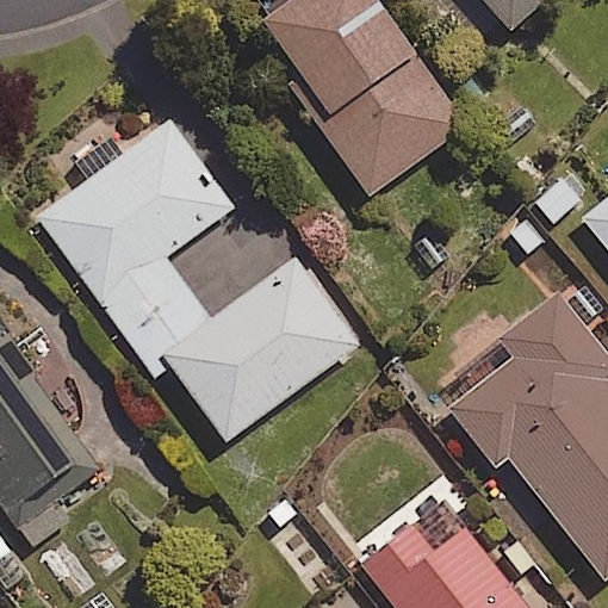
[(465,128),(374,0),(283,0),(259,18),(297,70),(285,78),(368,196),(465,128)]
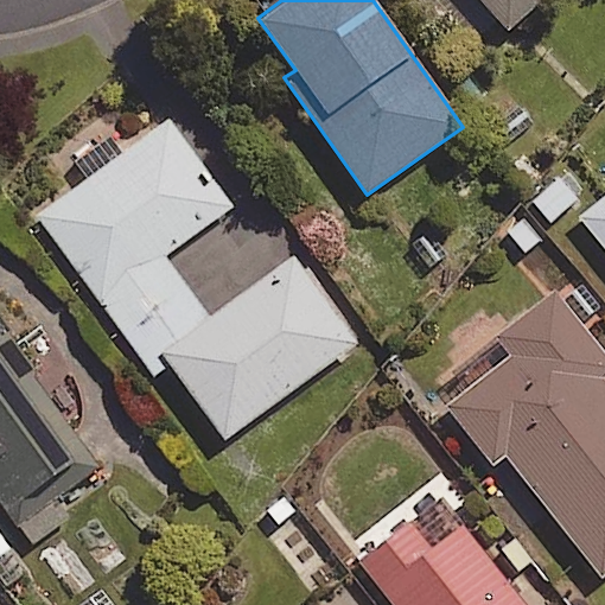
[(540,0),(483,0),(510,29),(540,0)]
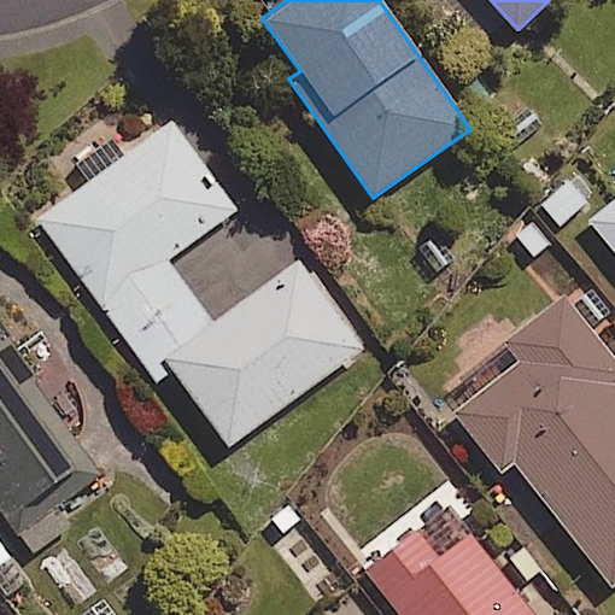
[(235,211),(171,123),(39,218),(157,382),(173,370),(228,446),(362,350),(299,263),(214,326),(167,262),(235,211)]
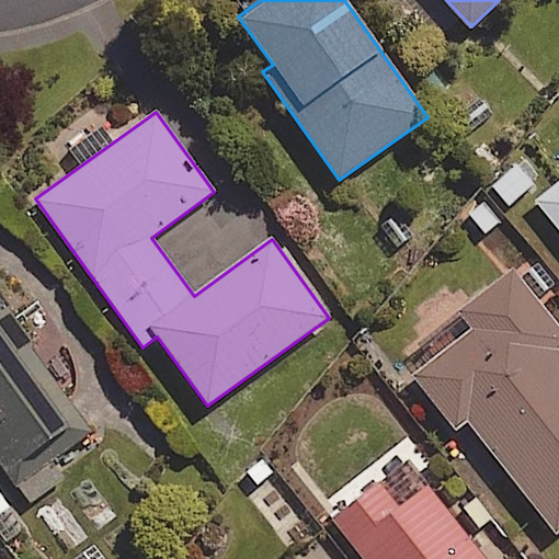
[(539,186),(514,161),(487,190),(511,214),(539,186)]
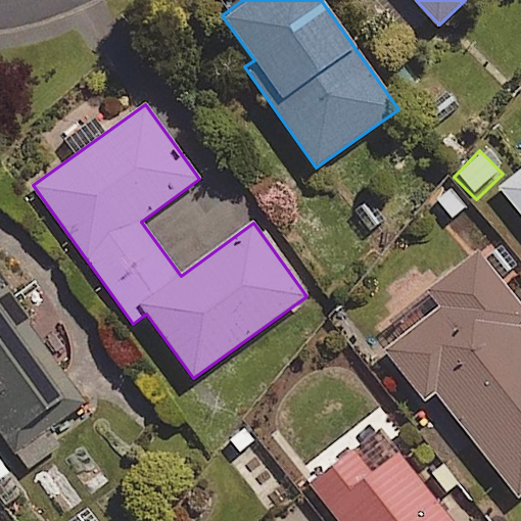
[(520,173),(501,190),(520,215),(520,173)]
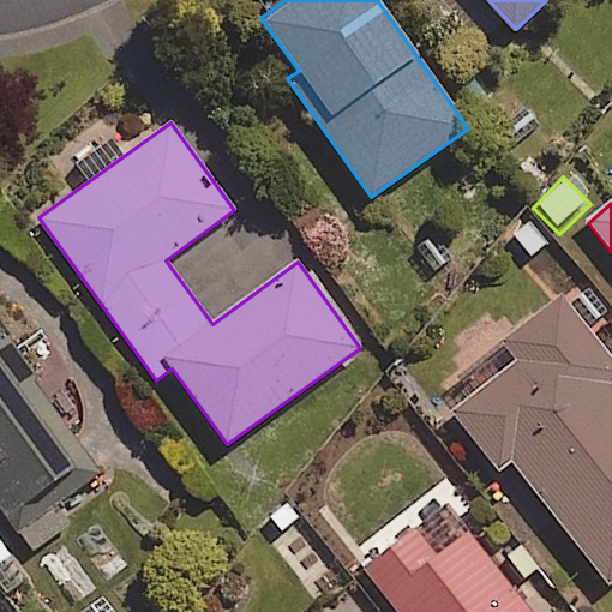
[(611,388),(607,383),(611,379),(611,363),(591,336),(611,318),(611,310),(587,279),(507,341),(522,360),(455,413),(546,529),(558,520),(609,585),(611,582),(611,388)]
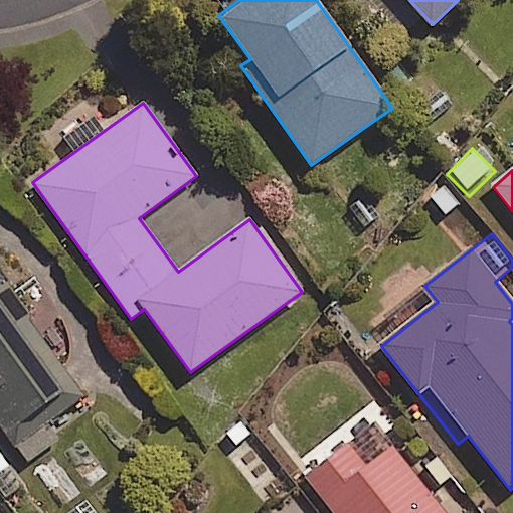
[(72,383),(0,284),(0,423),(28,463),(61,438),(39,407),(72,383)]
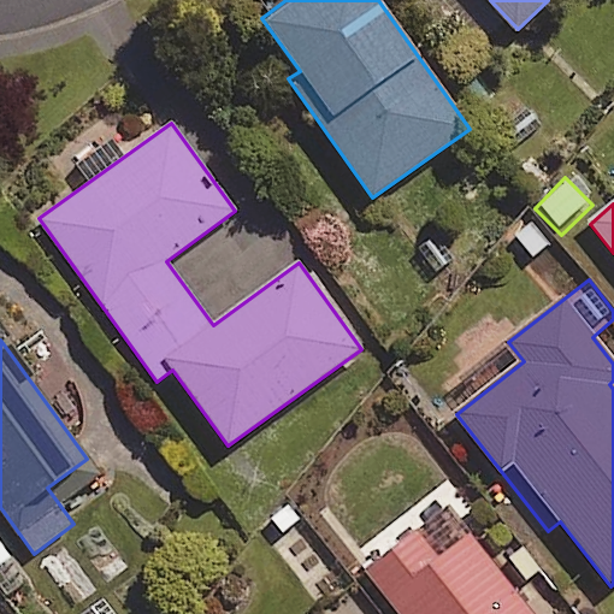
[(366,574),(397,613),(530,613),(465,533),(443,550),(424,527),(366,574)]
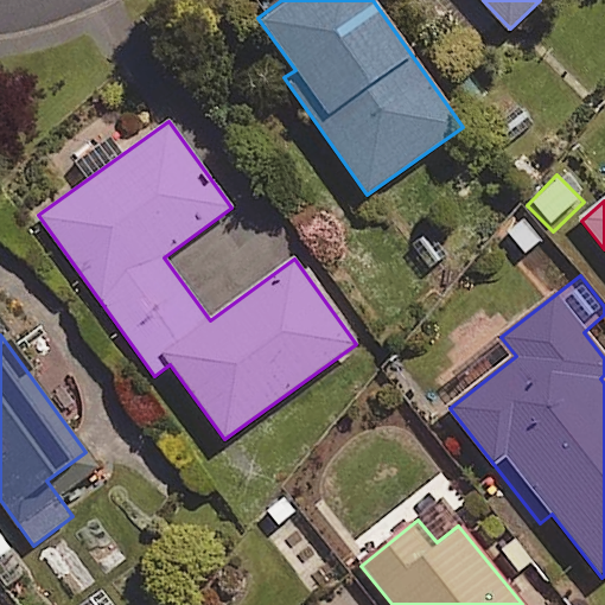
[(27,573),(0,532),(0,580),(5,587),(27,573)]
